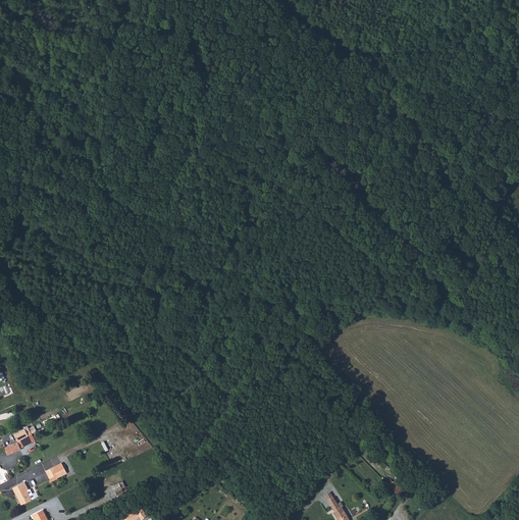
[(43,429),(58,422),(55,416),(40,424),(43,429)]
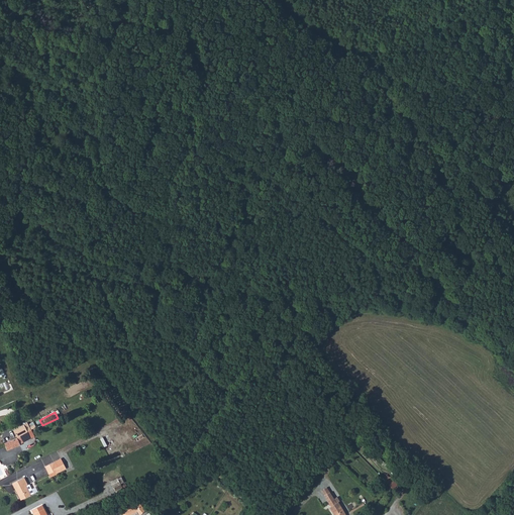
[(16,437),(27,432),(23,425),(13,430),(16,437)]
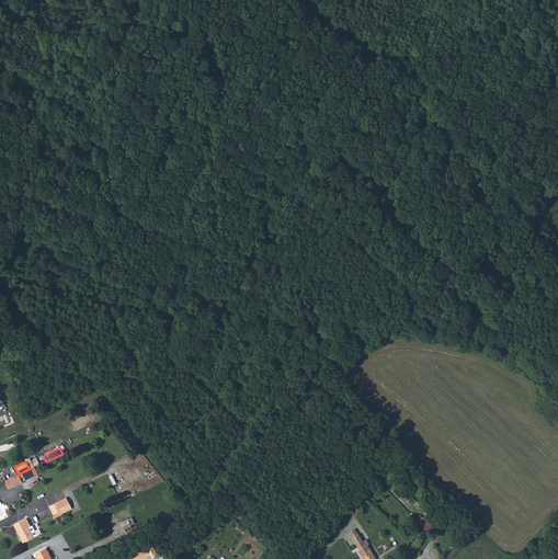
[(18,476),(3,480),(8,489),(21,483),(18,476)]
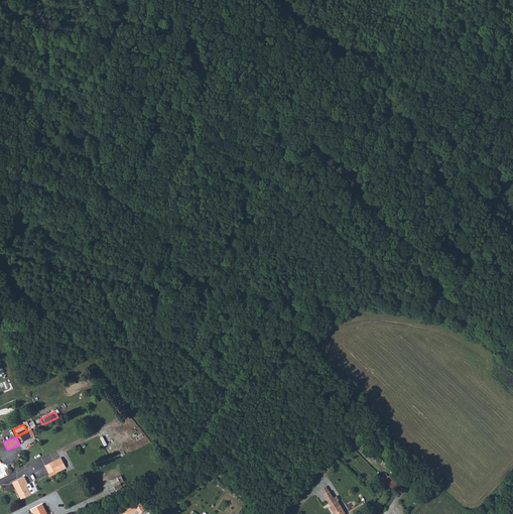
[(58,458),(42,466),(46,474),(53,471),(54,473),(63,468),(58,458)]
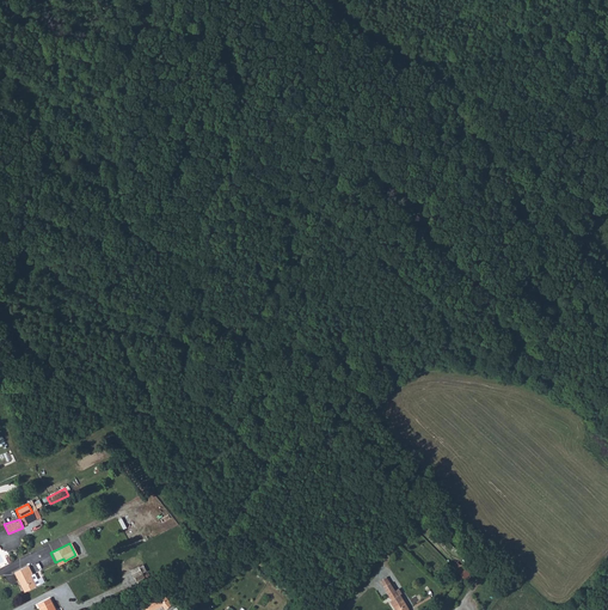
[(26,566),(13,572),(23,592),(37,585),(32,574),(30,574),(26,566)]
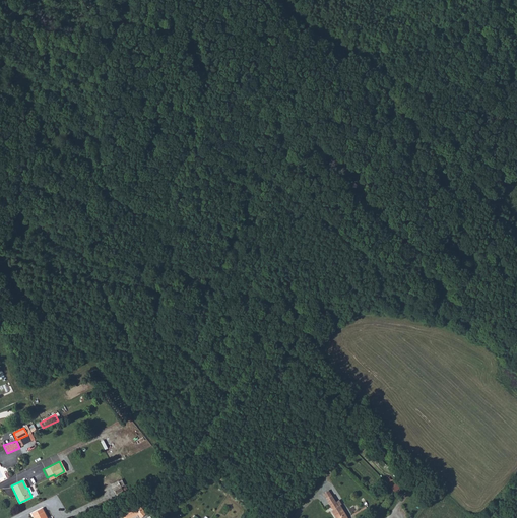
[(114,490),(121,487),(118,480),(111,484),(114,490)]
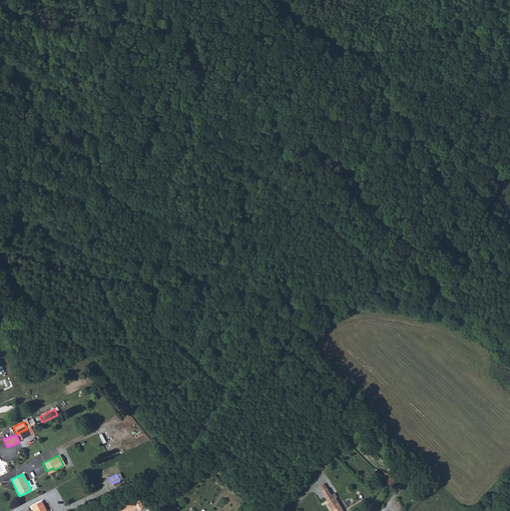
[(332,497),(325,487),(320,491),(327,500),(325,502),(331,510),(337,510),(341,508),(333,496),(332,497)]
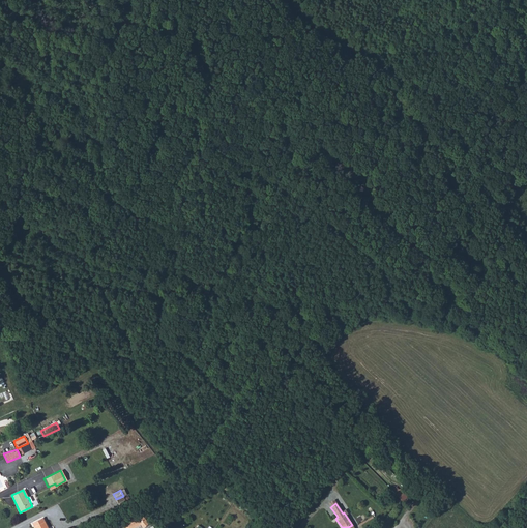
[(146,520),(140,511),(134,515),(137,521),(140,525),(146,520)]
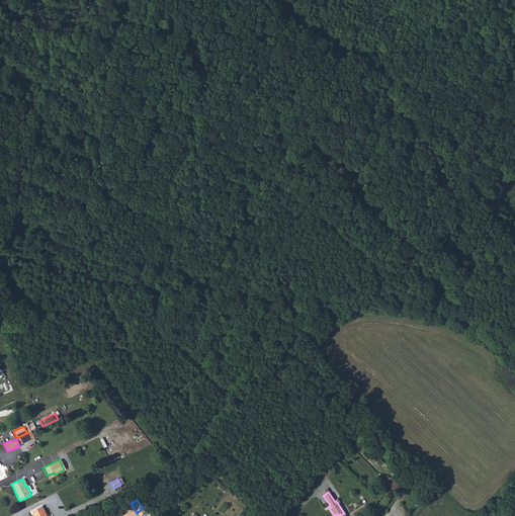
[(134,509),(131,503),(120,508),(124,514),(134,509)]
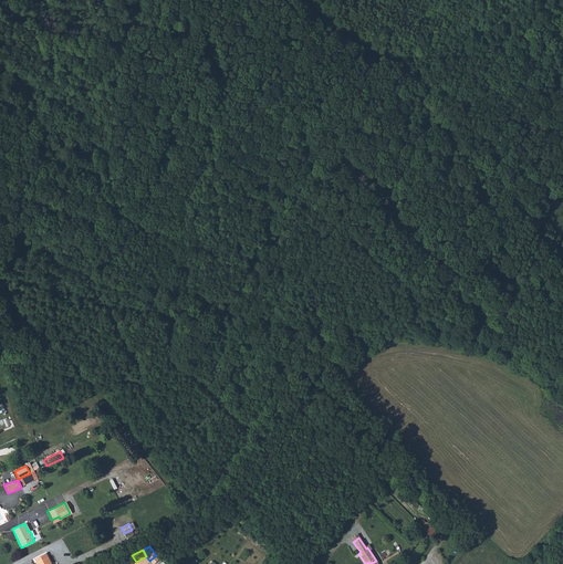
[(51,563),(47,553),(34,559),(37,563),(51,563)]
